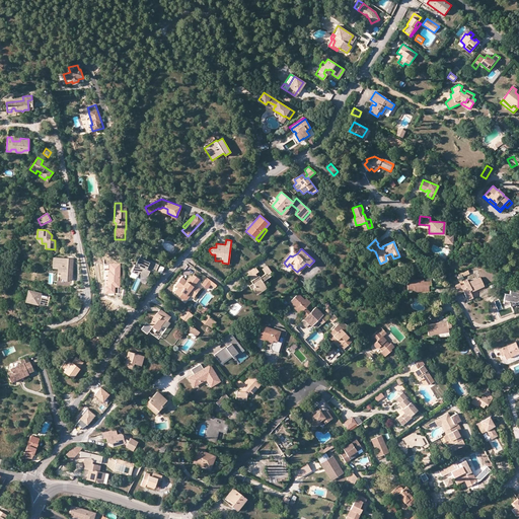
[(155,271),(157,264),(149,261),(149,263),(143,261),(144,258),(139,256),(136,264),(141,266),(140,268),(133,265),(133,266),(131,273),(138,275),(138,274),(140,275),(140,276),(146,279),(148,275),(149,271),(143,269),(144,266),(155,271)]
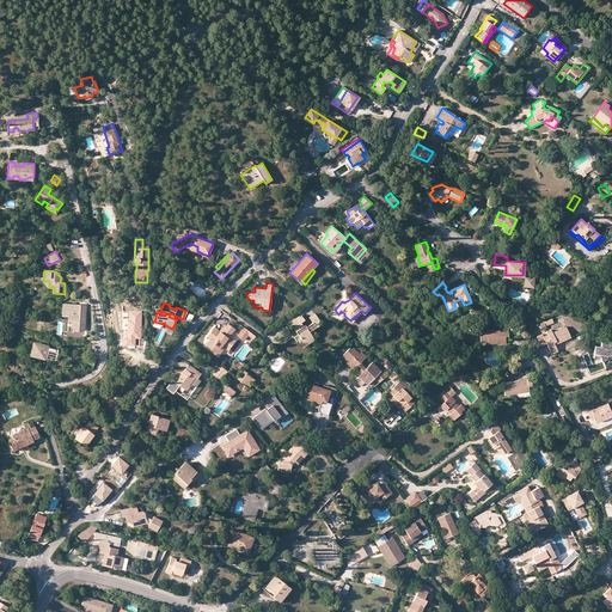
[(79,316),(80,305),(63,304),(62,314),(68,314),(68,320),(71,320),(72,326),(84,326),(84,319),(79,316)]
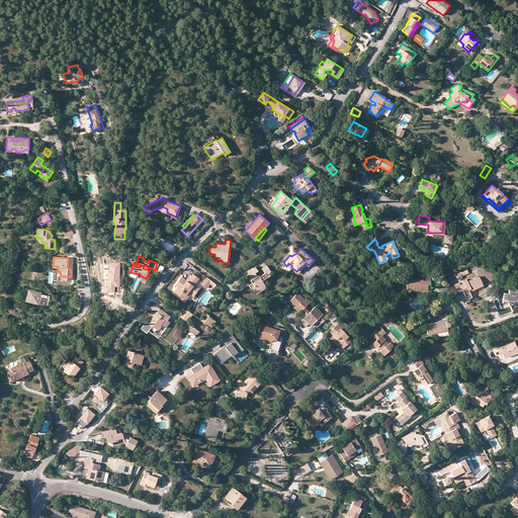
[(119,287),(119,263),(108,263),(107,285),(105,285),(105,292),(114,292),(114,287),(119,287)]
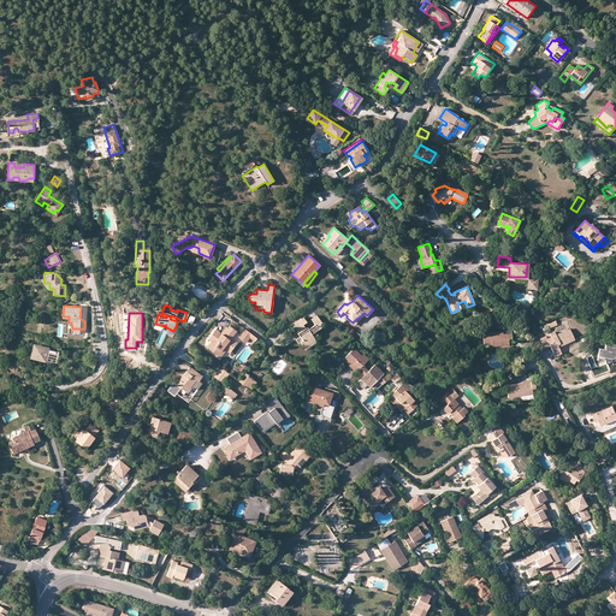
[(343,313),(341,317),(347,319),(354,325),(360,319),(366,314),(363,313),(359,318),(357,318),(353,323),(347,318),(347,315),(343,313)]
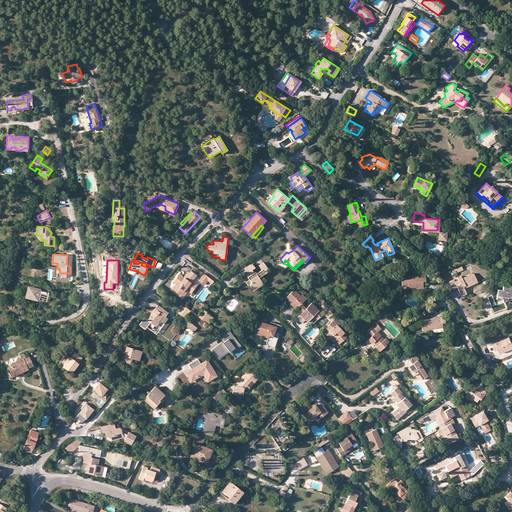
[(249,279),(246,282),(248,285),(250,285),(254,291),(263,284),(261,280),(264,278),(262,275),(267,272),(265,269),(267,268),(263,262),(258,265),(261,270),(256,273),(255,272),(254,272),(252,269),(255,267),(252,263),(251,264),(250,264),(244,268),(245,269),(244,271),(245,273),(246,273),(247,274),(249,273),(250,275),(252,278),(249,279)]
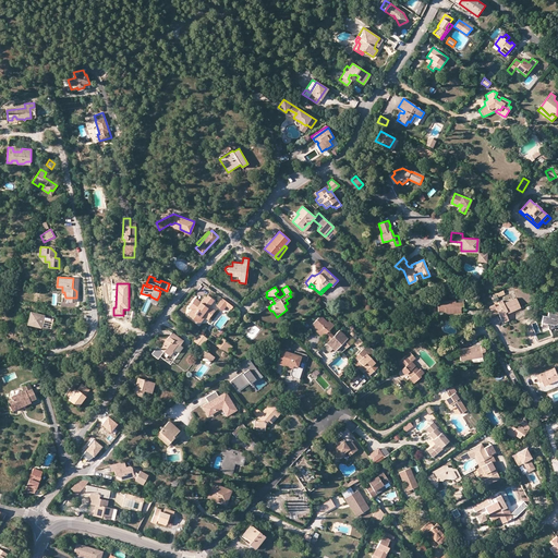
[(207,316),(208,318),(210,315),(210,314),(211,314),(214,311),(210,307),(209,304),(213,300),(207,294),(205,296),(204,295),(198,302),(199,302),(197,304),(192,300),(187,306),(190,308),(186,313),(189,315),(187,317),(196,323),(201,316),(203,318),(207,316)]
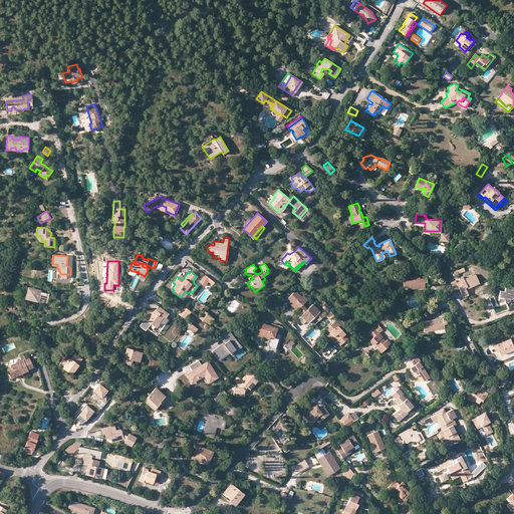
[(70,274),(60,274),(60,282),(70,282),(70,277),(70,274)]
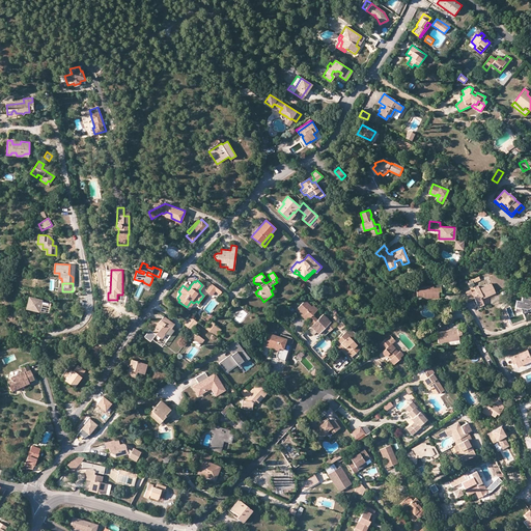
[(222,291),(211,283),(203,292),(207,296),(213,289),(215,290),(220,295),(222,291)]
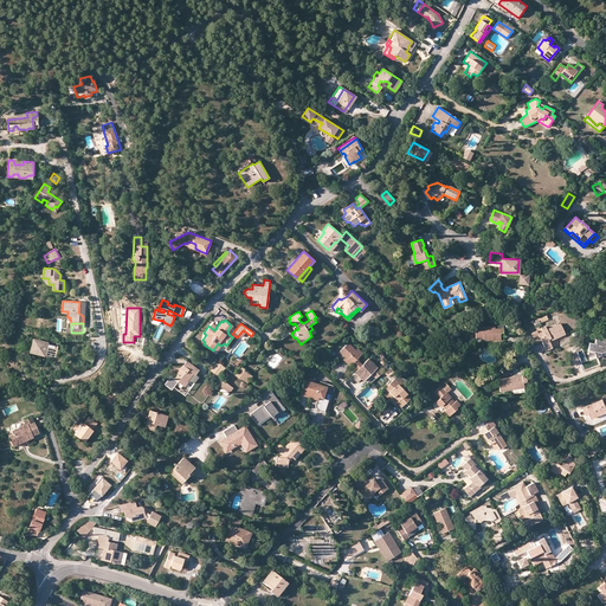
[(565,334),(560,323),(547,329),(546,327),(541,329),(542,331),(539,333),(536,330),(532,333),(535,342),(541,340),(545,347),(550,345),(550,341),(565,334)]
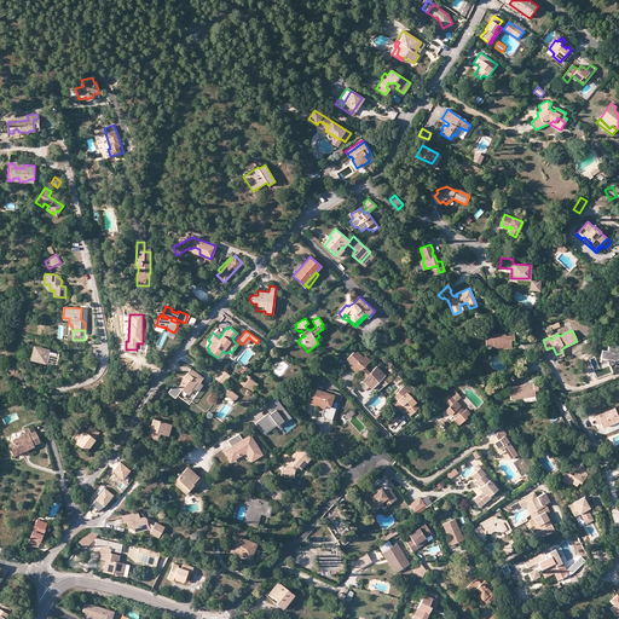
[(493,348),(510,347),(509,341),(513,340),(513,336),(504,336),(503,334),(486,335),(486,346),(492,346),(493,348)]
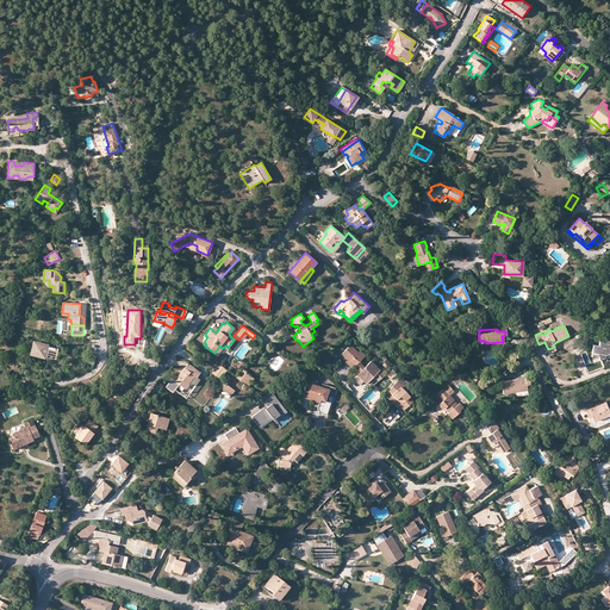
[(539,344),(535,335),(529,338),(533,347),(539,344)]
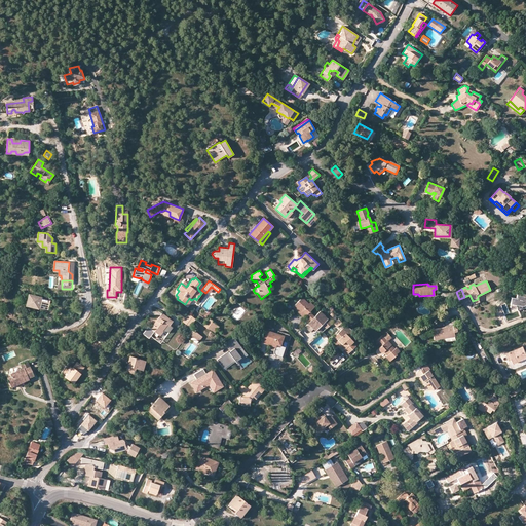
[(512,298),(511,305),(516,305),(521,307),(525,305),(525,301),(525,294),(518,293),(517,298),(512,298)]
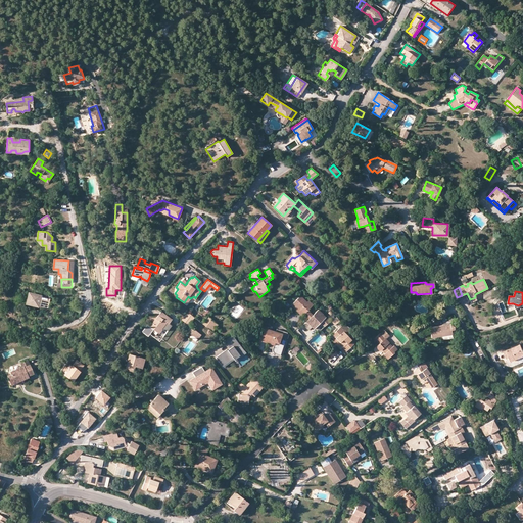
[(50,298),(30,292),(27,301),(47,307),(50,298)]
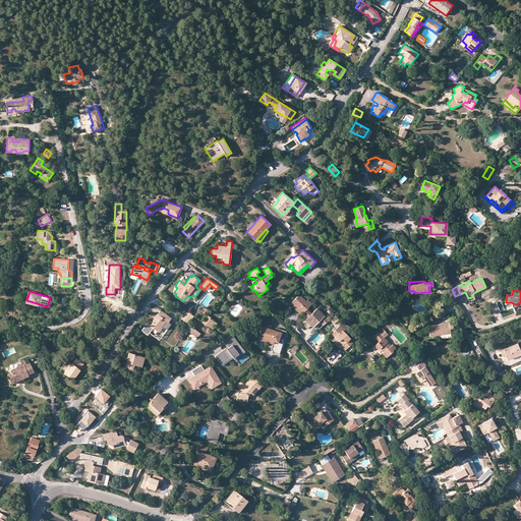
[(292,302),(302,312),(308,317),(312,313),(306,309),(311,303),(307,299),(306,300),(299,295),(292,302)]
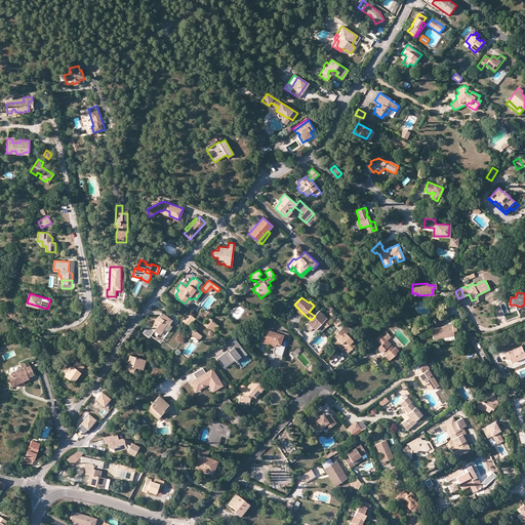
[(520,307),(515,305),(517,311),(524,308),(524,300),(524,305),(520,307)]
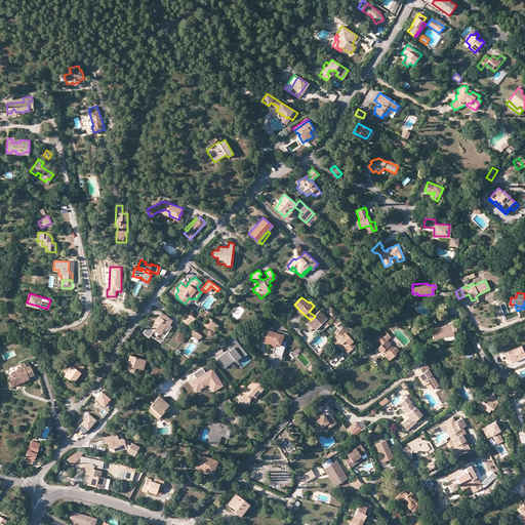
[(305,315),(294,305),(292,307),(303,317),(305,315)]
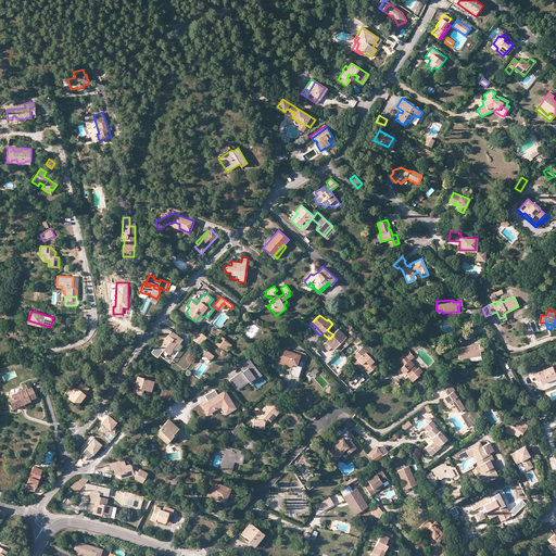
[(335,350),(346,338),(339,329),(333,335),(329,339),(326,342),(335,350)]
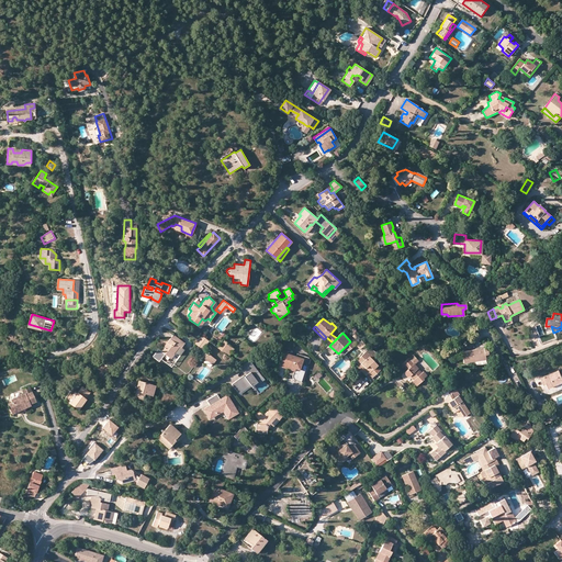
[(179,355),(180,355),(184,349),(181,347),(184,343),(173,335),(161,350),(159,348),(153,356),(159,361),(165,355),(170,359),(173,353),(175,355),(179,355)]
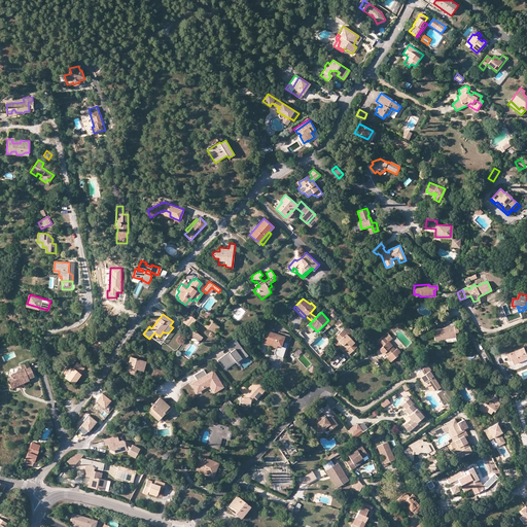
[(197,319),(189,314),(183,322),(190,327),(197,319)]
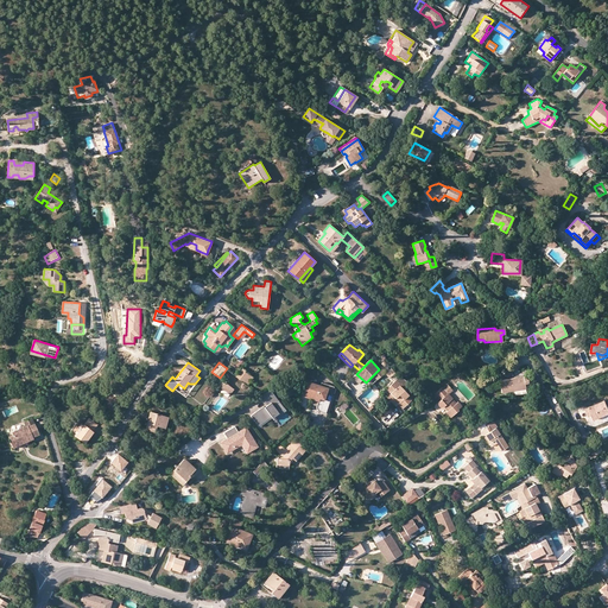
[(242,367),(236,375),(247,385),(254,378),(242,367)]
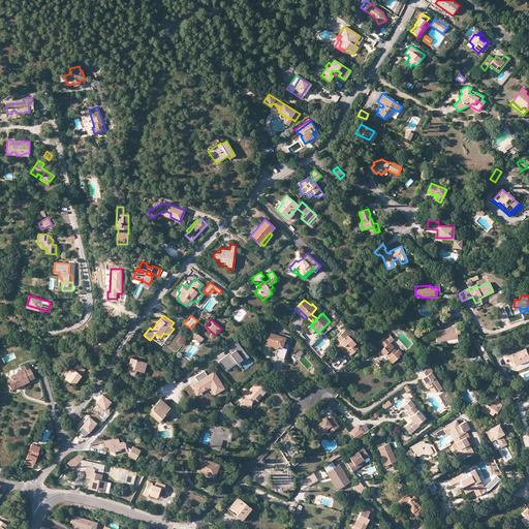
[(325,327),(329,331),(335,325),(331,321),(325,327)]
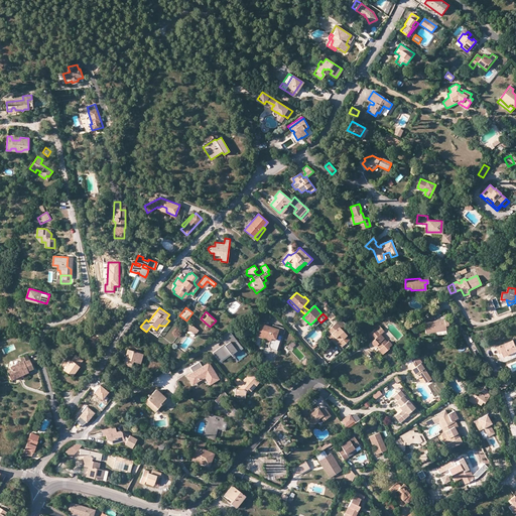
[(444,325),(455,324),(452,317),(423,323),(424,333),(435,331),(445,330),(444,325)]
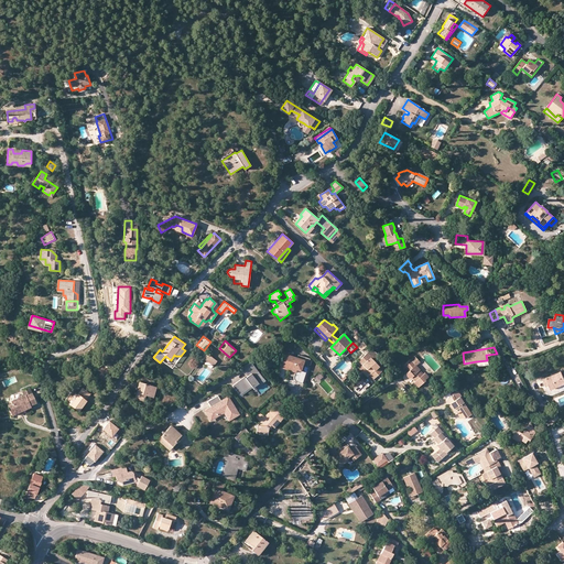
[(368,375),(372,379),(382,370),(373,360),(378,355),(370,348),(358,360),(370,373),(368,375)]
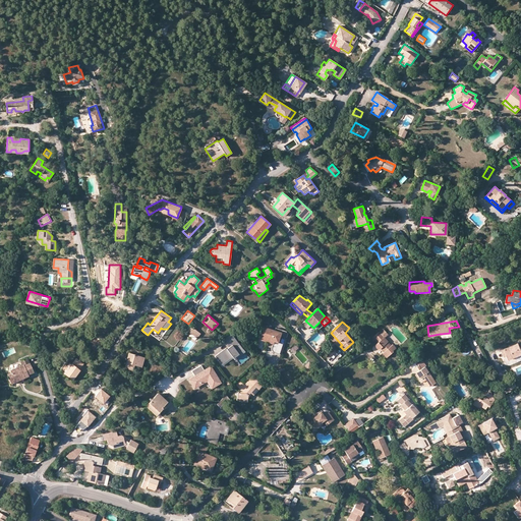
[(193,328),(189,325),(186,330),(190,332),(197,338),(200,334),(193,328)]
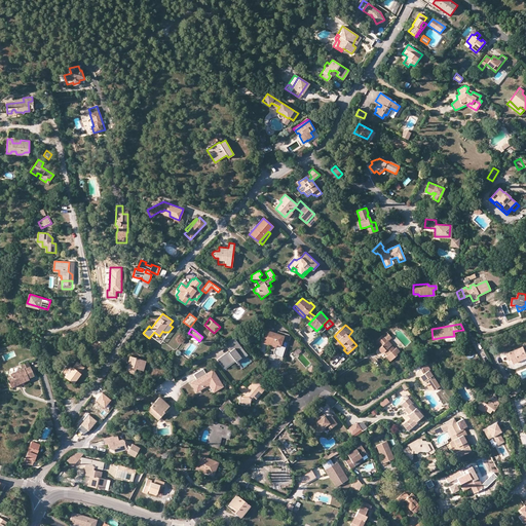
[(285,347),(280,345),(283,339),(287,341),(289,334),(279,331),(278,334),(262,329),(259,341),(271,345),(270,349),(274,350),(273,352),(274,354),(275,355),(282,358),(285,347)]
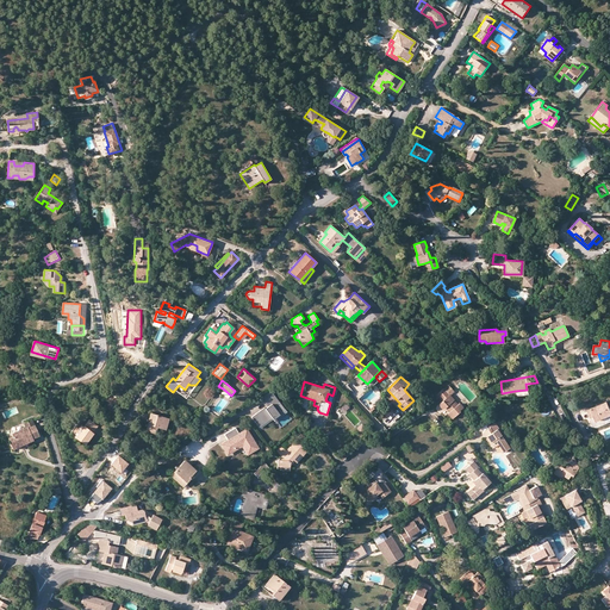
[(448,414),(453,418),(460,411),(460,410),(464,408),(460,404),(459,404),(456,406),(452,402),(454,399),(443,388),(436,394),(442,400),(440,404),(440,406),(442,409),(444,408),(447,406),(448,405),(452,410),(450,411),(448,414)]
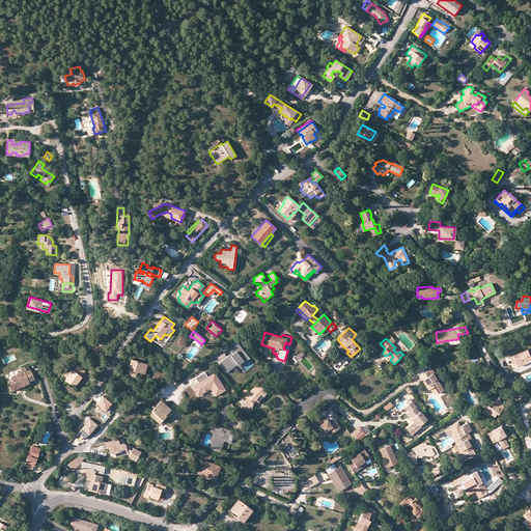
[(247,356),(234,339),(227,344),(233,353),(219,364),(225,372),(247,356)]
